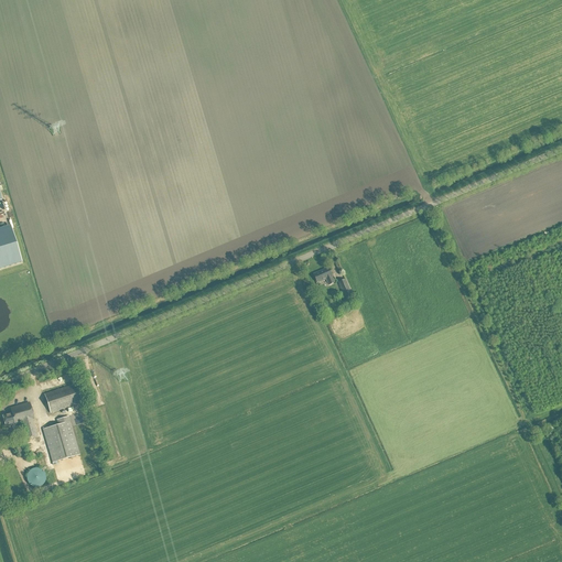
[(0,266),(19,260),(9,229),(0,231),(0,266)]
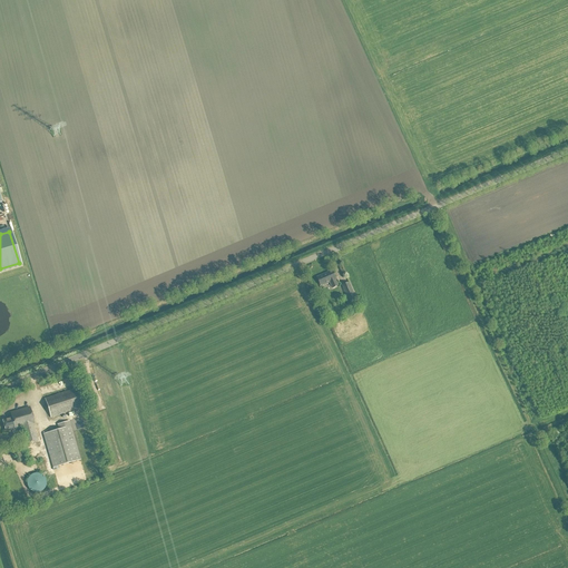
[(327,280),(331,286),(335,284),(333,277),(330,268),(315,275),(319,284),(327,280)]
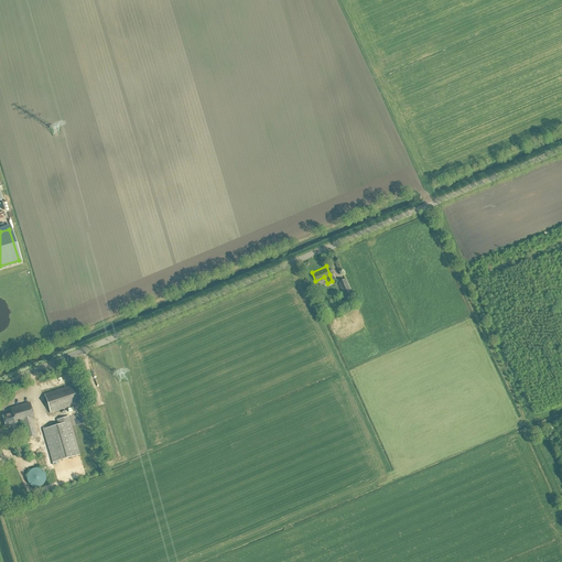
[(336,280),(343,296),(350,293),(344,277),(336,280)]
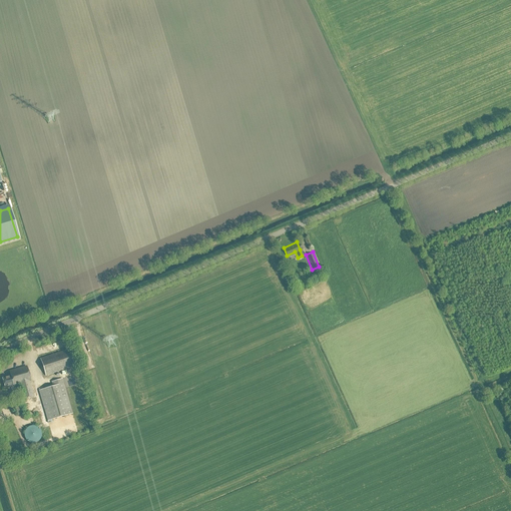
[(38,356),(44,374),(72,365),(67,347),(38,356)]
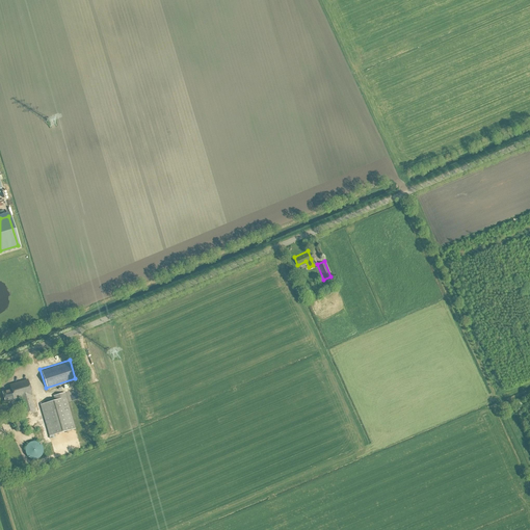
[(0,390),(3,400),(19,396),(24,413),(34,409),(29,393),(30,393),(25,377),(7,382),(8,387),(0,390)]
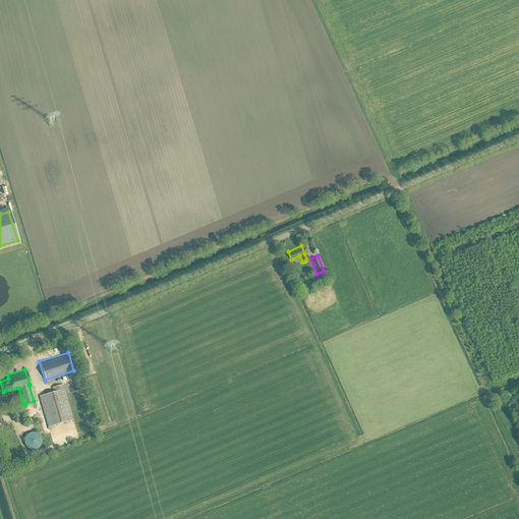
[(51,390),(38,394),(46,425),(72,417),(62,383),(50,386),(51,390)]
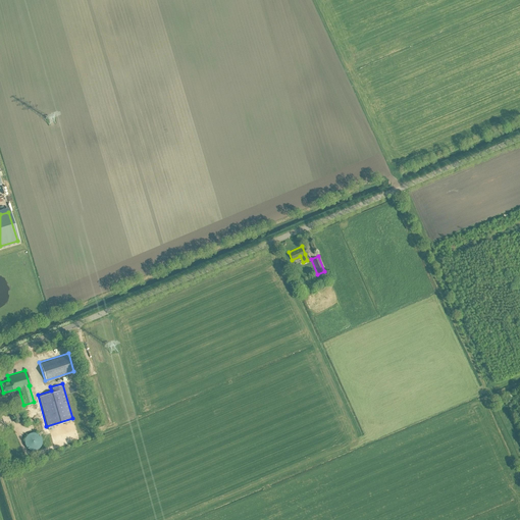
[(39,447),(40,432),(26,432),(24,447),(39,447)]
